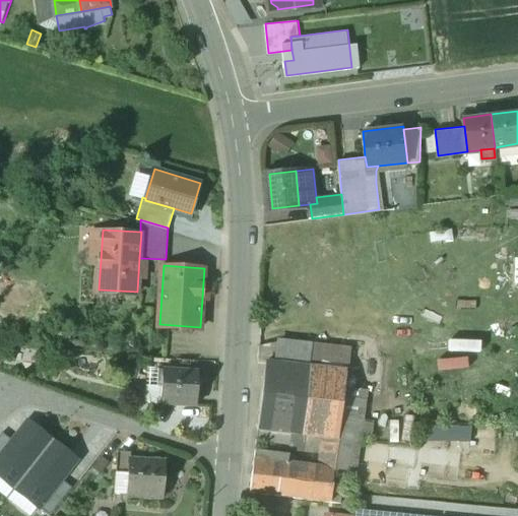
[(279,339),(260,344),(259,361),(266,362),(276,363),(279,339)]
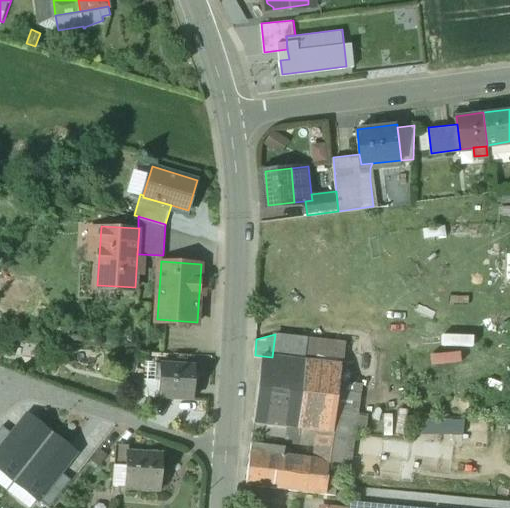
[(306,337),(275,334),(272,357),(303,360),(306,337)]
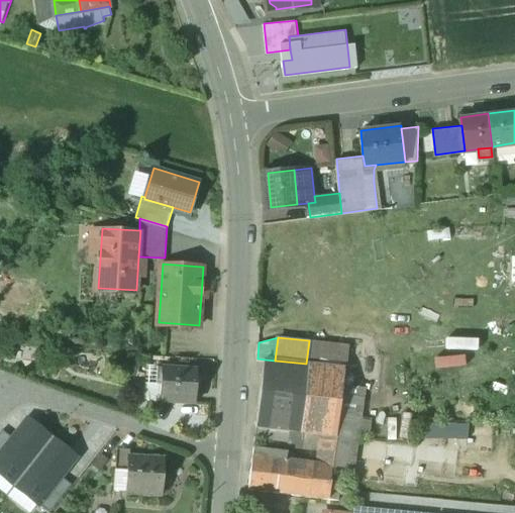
[(349,344),(309,340),(306,364),(345,369),(345,370),(346,370),(349,344)]
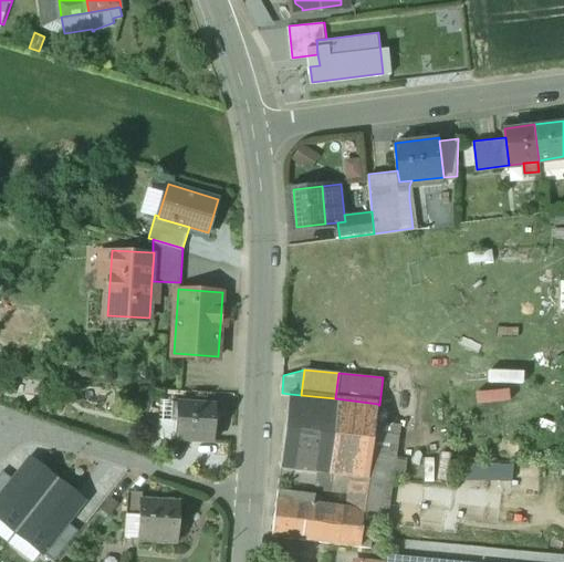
[(301,395),(290,394),(282,464),(335,470),(351,472),(369,475),(373,451),(376,420),(378,405),(378,404),(335,398),(301,395)]
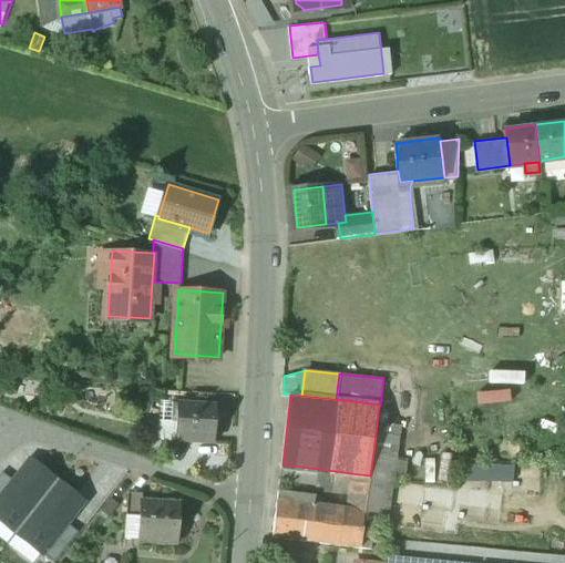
[(217,405),(180,401),(176,438),(215,441),(217,405)]
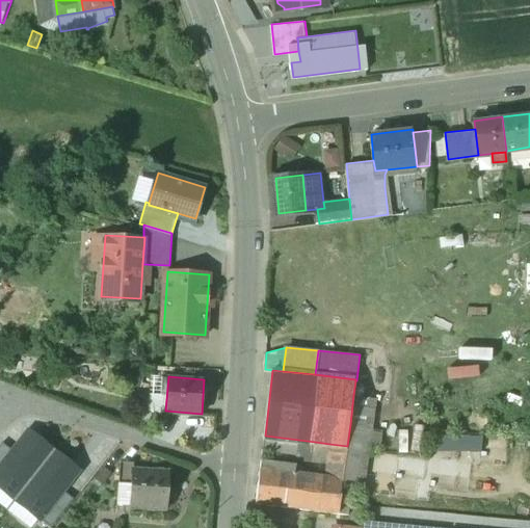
[(375,398),(353,395),(350,424),(371,427),(375,398)]
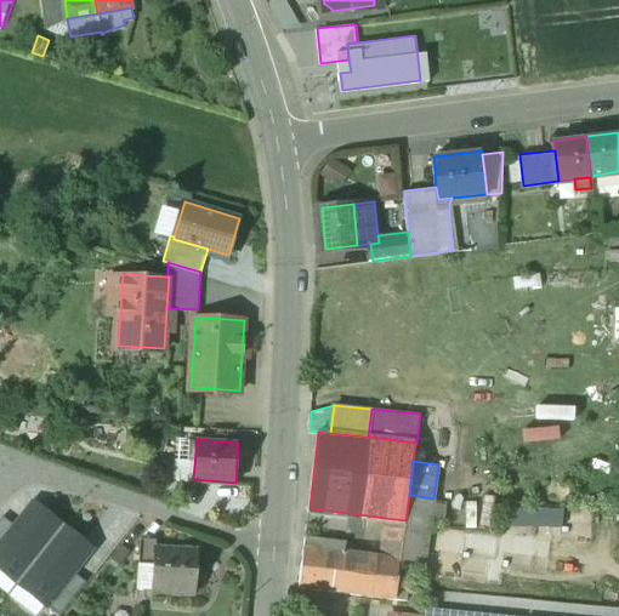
[(433,498),(409,495),(405,520),(431,524),(435,498),(433,498)]
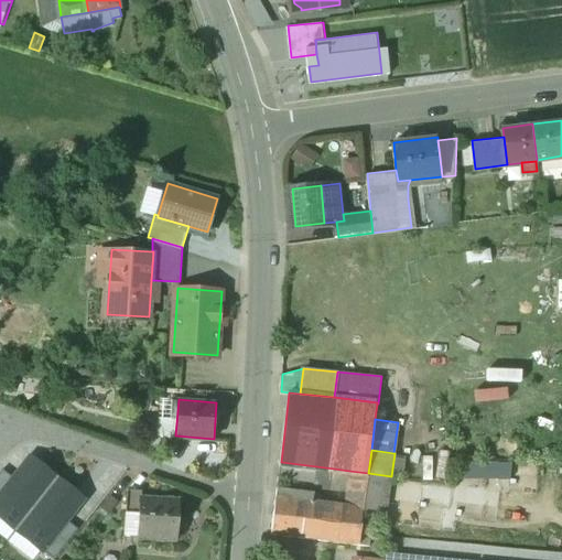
[(57,477),(32,458),(15,477),(0,497),(0,515),(18,529),(57,477)]
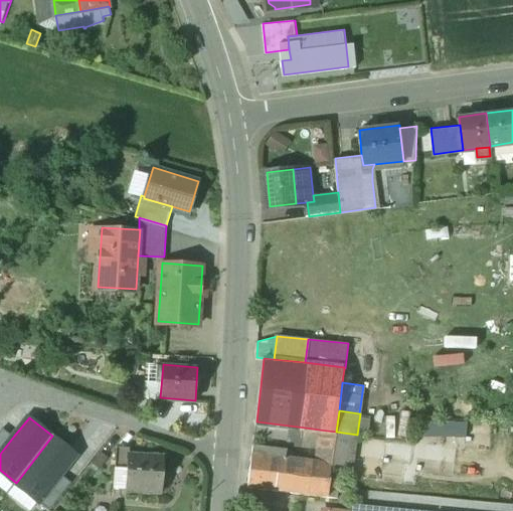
[(472,434),(472,419),(426,419),(425,434),(472,434)]
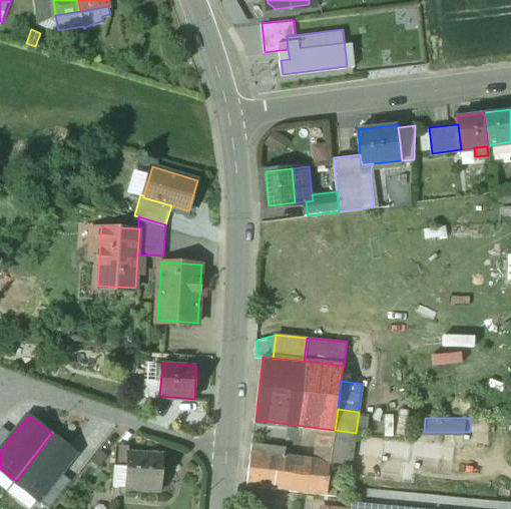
[(288,424),(256,420),(253,433),(286,437),(288,424)]
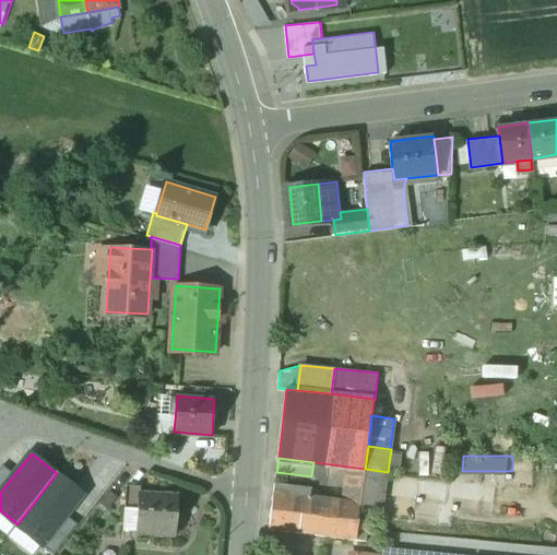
[(331,464),(313,462),(311,476),(311,481),(329,484),(331,464)]
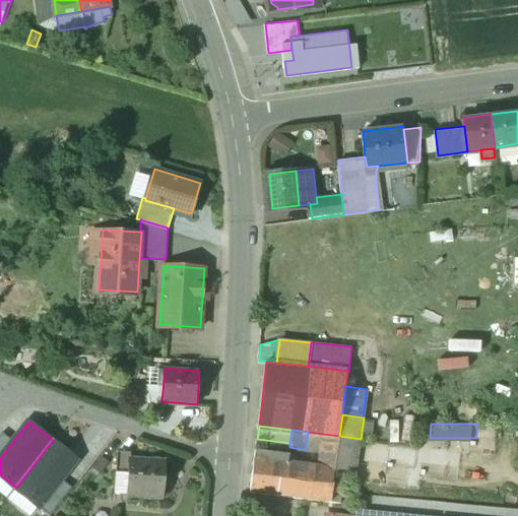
[(0,458),(14,440),(3,432),(0,435),(0,458)]
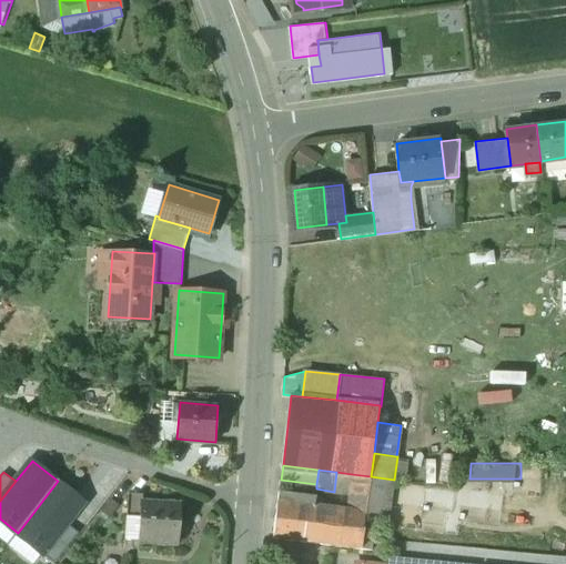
[(352,474),(336,472),(334,492),(350,494),(352,474)]
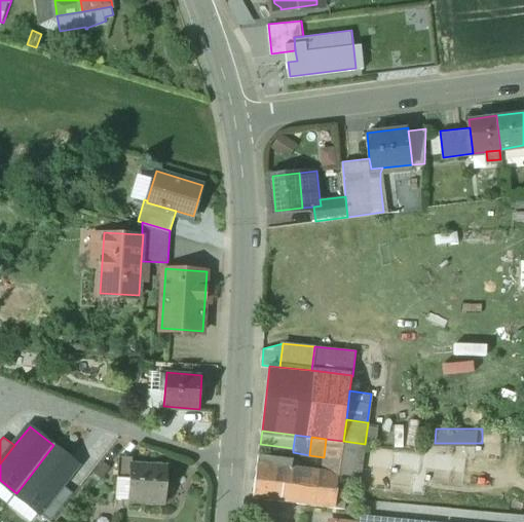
[(343,441),(326,439),(324,457),(322,472),(338,475),(338,476),(360,478),(365,444),(343,441)]
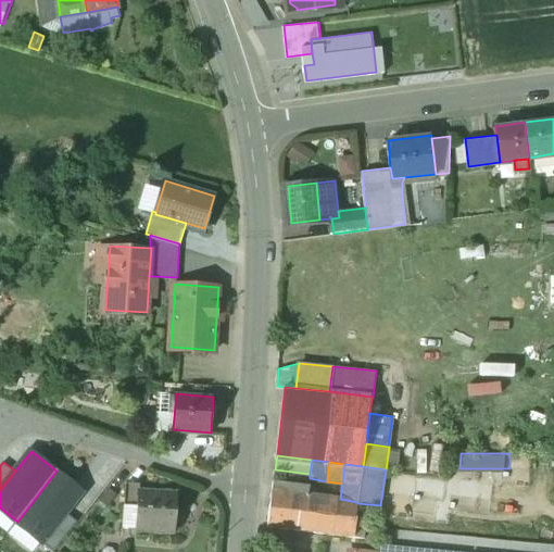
[(83,490),(57,471),(17,522),(43,541),(66,511),(83,490)]
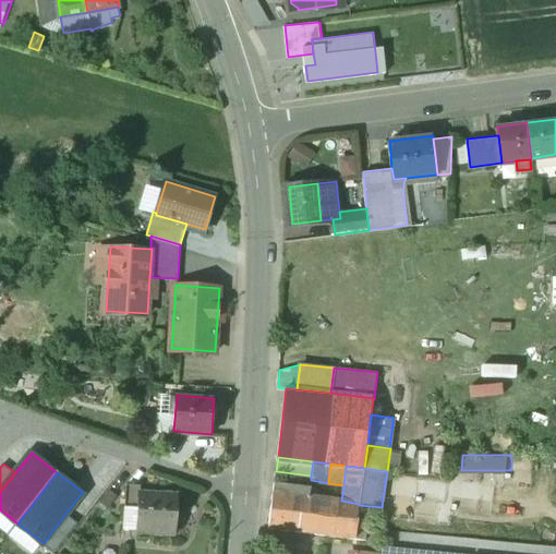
[(142,483),(127,482),(125,505),(139,506),(140,492),(141,492),(142,483)]
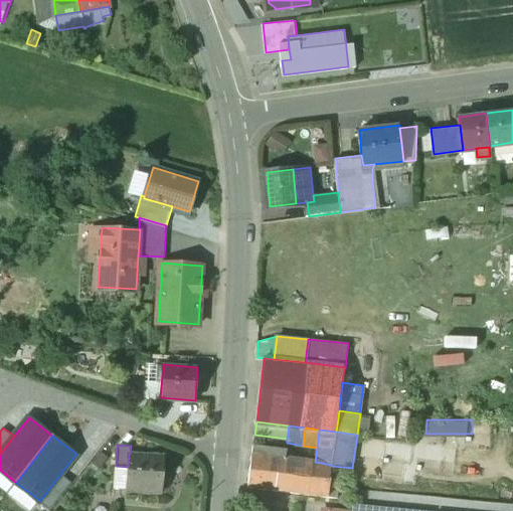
[(315,462),(286,459),(287,449),(253,445),(252,453),(251,454),(248,486),(328,495),(330,478),(331,466),(331,465),(315,462)]
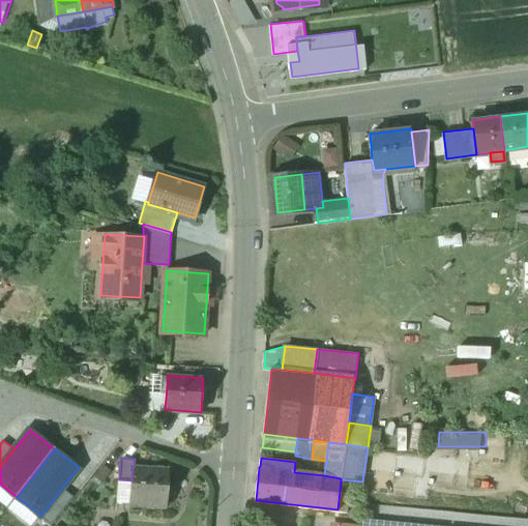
[(134,467),(133,467),(132,480),(130,502),(167,504),(169,469),(134,467)]
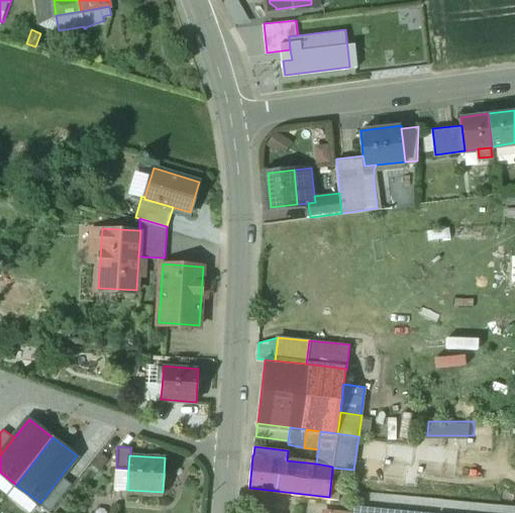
[(127,490),(128,469),(116,468),(115,490),(127,490)]
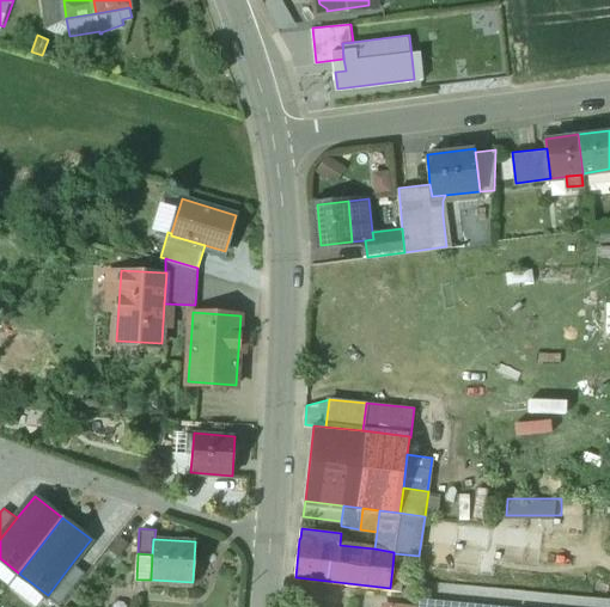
[(87,572),(73,562),(48,595),(61,606),(87,572)]
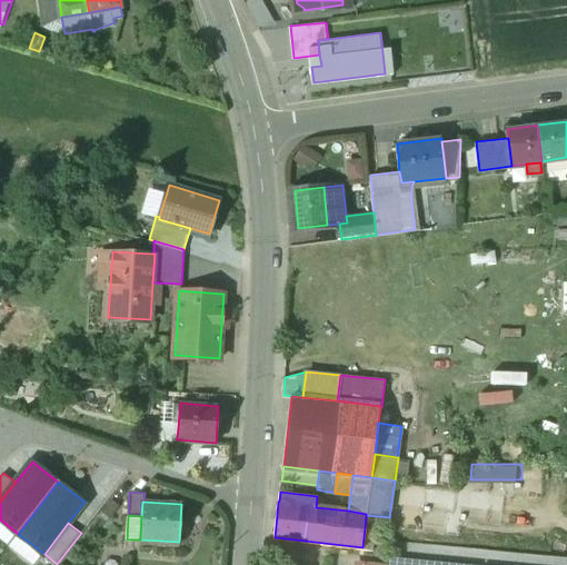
[(378,529),(365,528),(364,539),(377,541),(377,539),(378,529)]
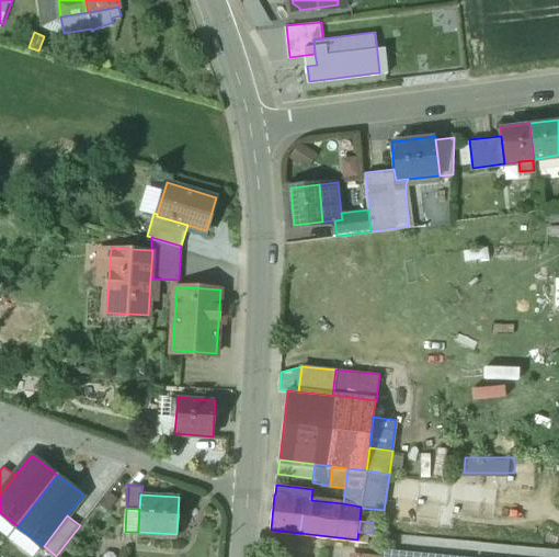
[(558,550),(387,534),(386,549),(361,547),(360,556),(558,556),(558,550)]
